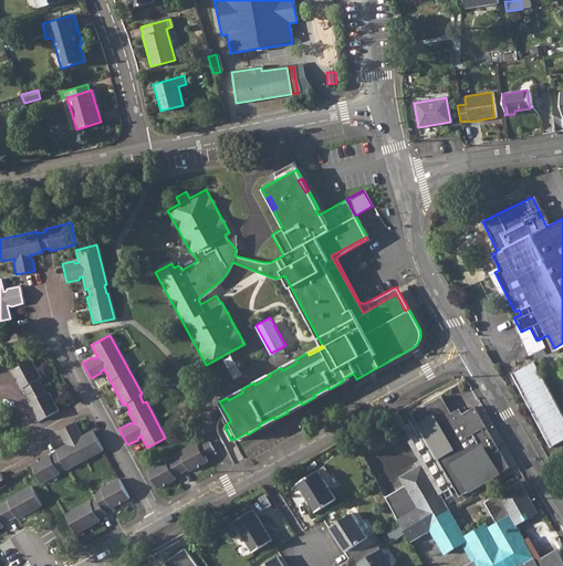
[(228,353),(222,356),(229,369),(232,375),(239,371),(228,353)]
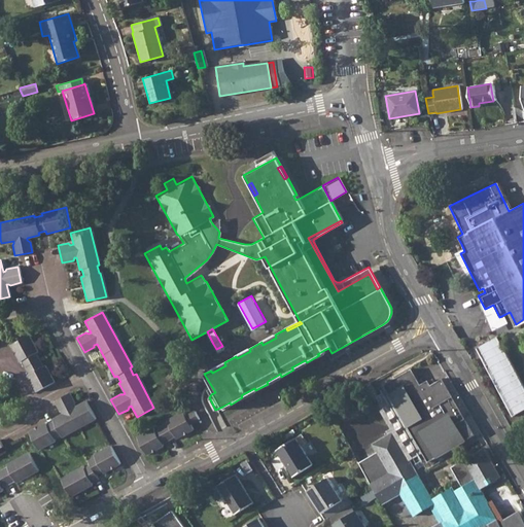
[(275,335),(262,342),(263,345),(276,338),(275,335)]
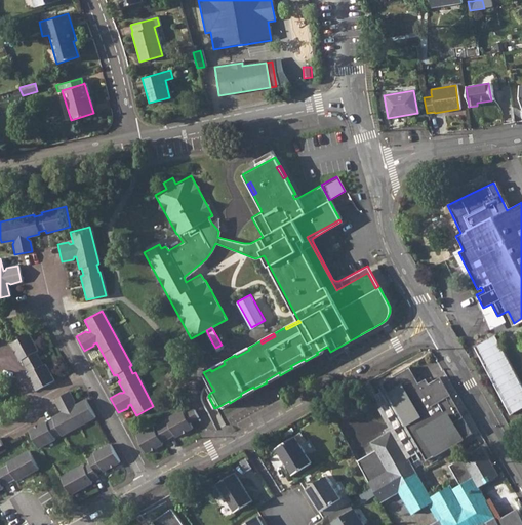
[(27,334),(10,344),(19,360),(21,359),(29,372),(27,374),(36,391),(52,380),(43,364),(41,365),(34,352),(36,351),(27,334)]
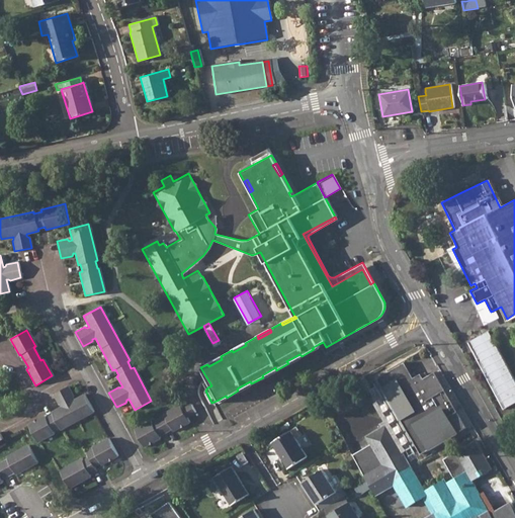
[(461,342),(503,406),(514,398),(514,385),(479,331),(461,342)]
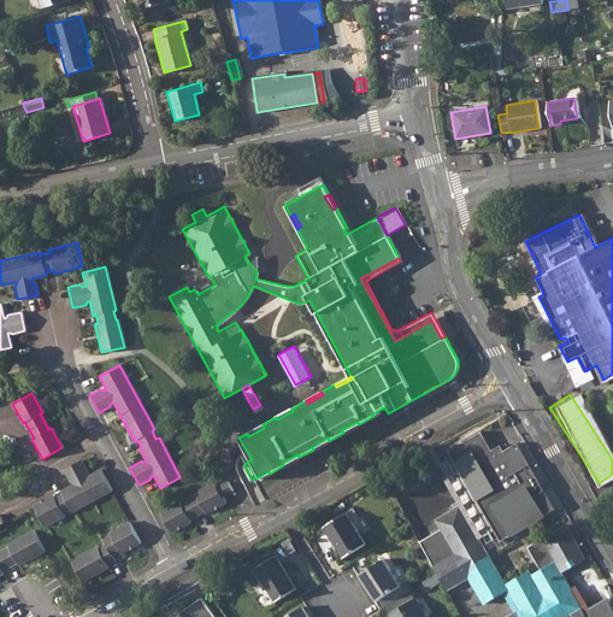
[(292,409),(276,417),(277,419),(293,411),(292,409)]
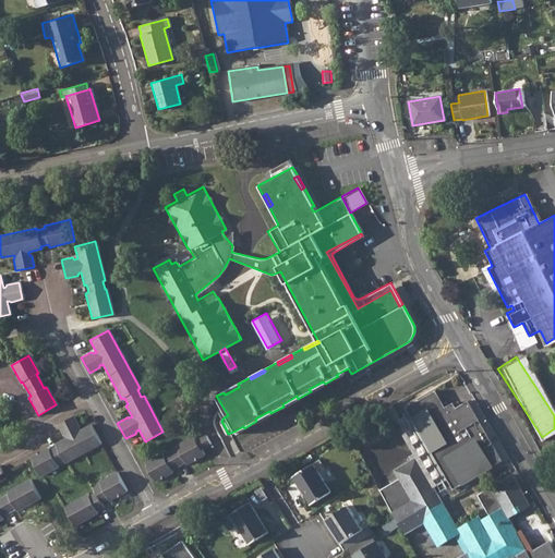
[(323,381),(309,389),(311,391),(325,384),(323,381)]
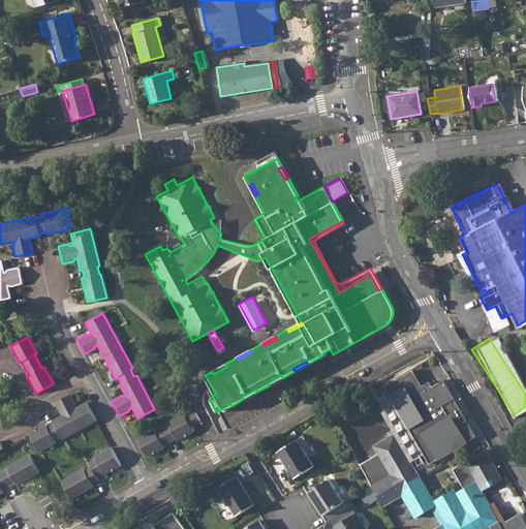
[(212,372),(213,374),(226,367),(225,365),(225,364),(223,365),(212,372)]
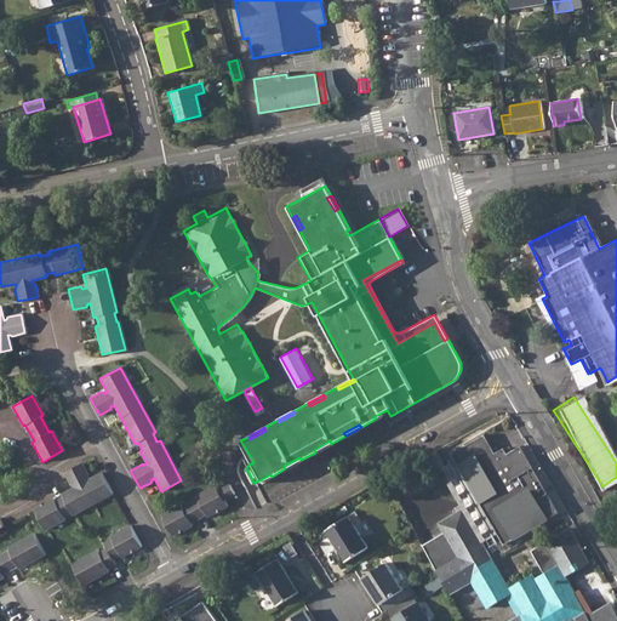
[(483,434),(450,454),(503,545),(558,513),(519,445),(506,454),(502,448),(493,453),(483,434)]
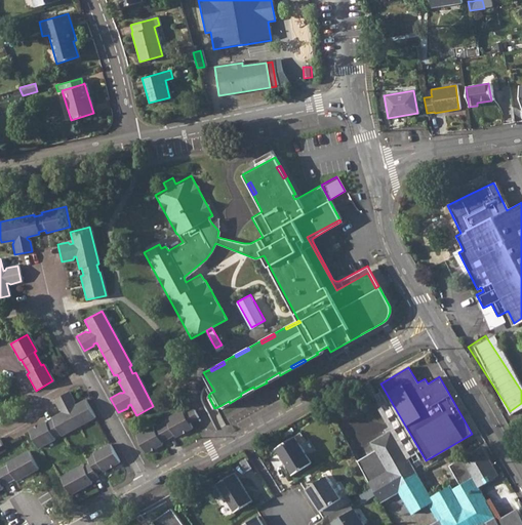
[(279,372),(266,380),(267,382),(280,375),(279,372)]
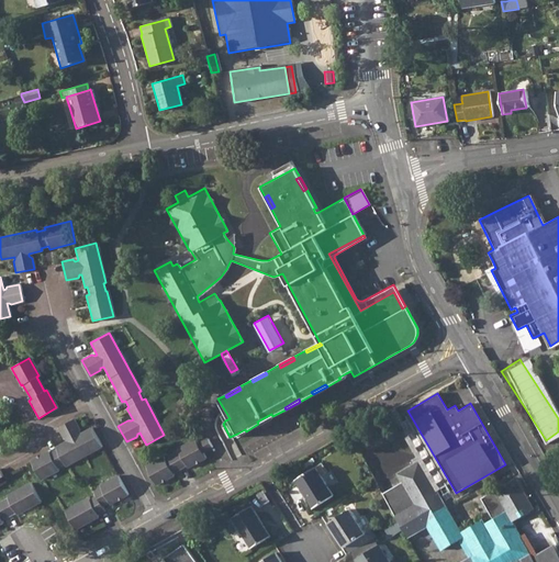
[(257,422),(258,424),(272,416),(271,414),(257,422)]
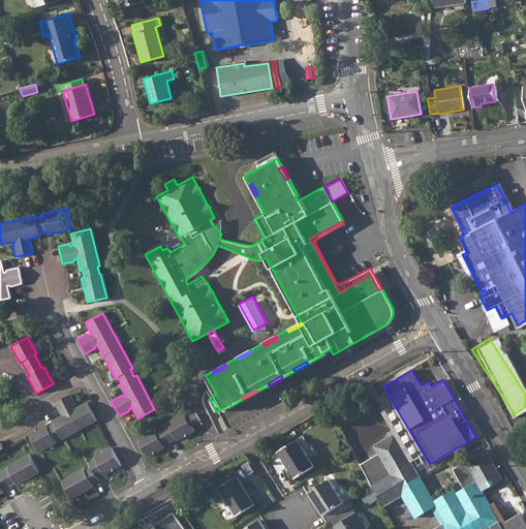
[(44,425),(28,434),(38,452),(55,442),(54,440),(60,436),(61,439),(94,421),(85,403),(74,408),(72,406),(74,404),(68,395),(54,402),(59,412),(61,412),(63,414),(52,421),(53,423),(45,427),(44,425)]
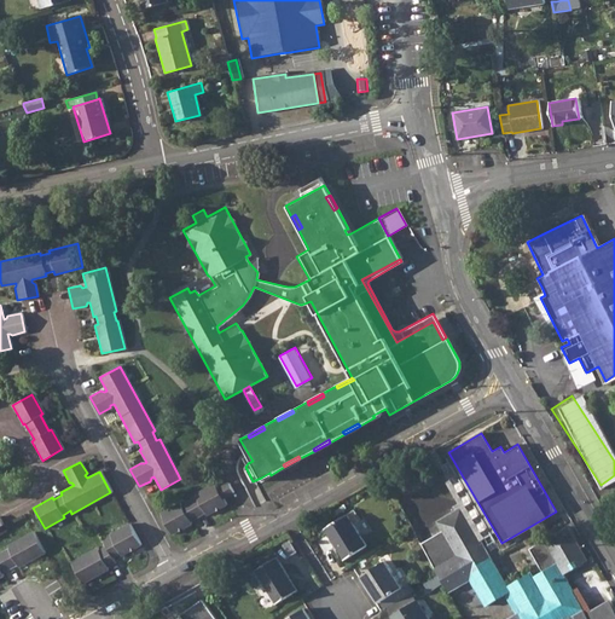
[(216,489),(214,484),(195,495),(196,497),(180,505),(179,503),(160,514),(170,534),(191,524),(189,520),(204,513),(206,515),(225,504),(221,498),(216,489)]
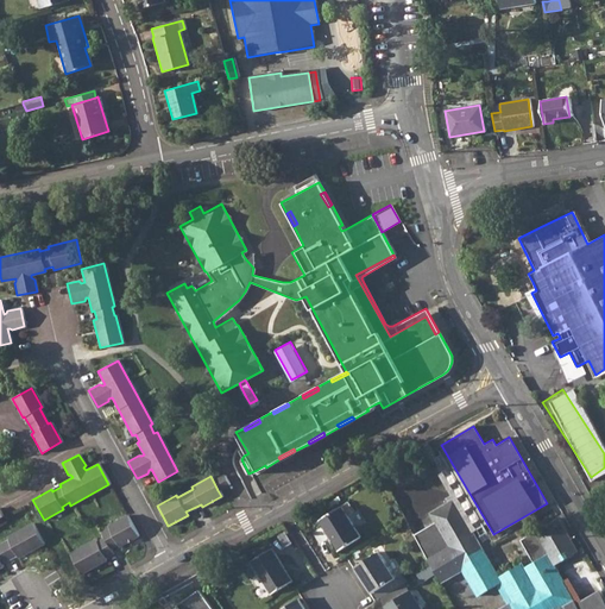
[(224,476),(213,481),(218,490),(228,484),(224,476)]
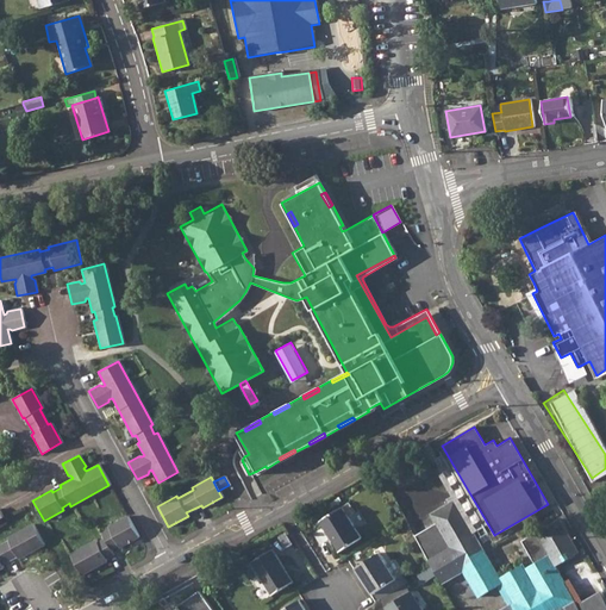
[(433,523),(412,536),(430,567),(439,585),(461,572),(476,597),(495,586),(506,605),(498,609),(605,609),(605,607),(598,593),(581,604),(576,607),(562,583),(556,572),(553,566),(575,554),(556,520),(518,541),(532,566),(523,571),(520,565),(498,578),(472,534),(467,535),(463,529),(464,528),(451,500),(429,515),(433,523)]
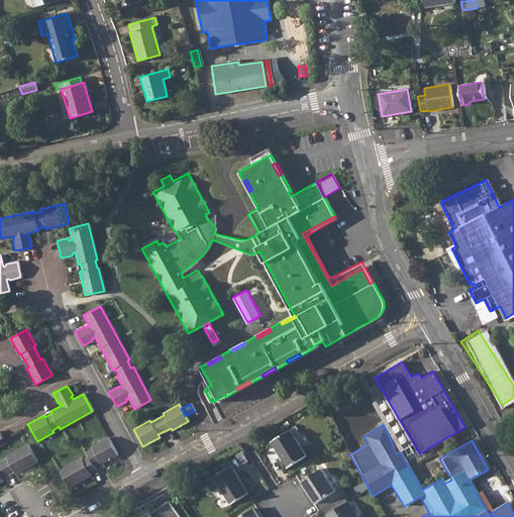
[(293,426),(270,442),(286,468),(304,455),(294,440),(293,438),(299,434),(293,426)]
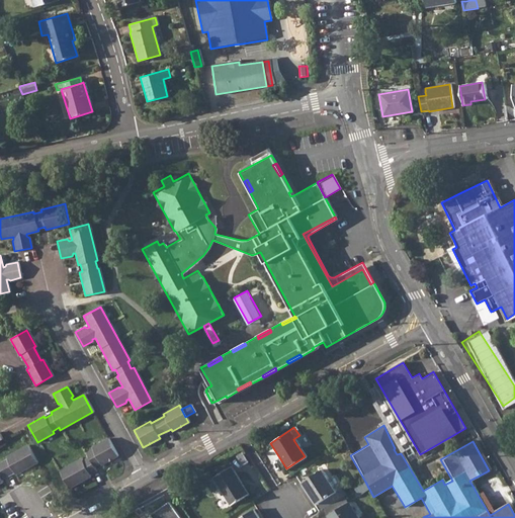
[(116,455),(107,438),(91,447),(92,449),(85,453),(88,457),(81,461),(80,459),(59,470),(69,488),(89,476),(88,473),(95,470),(93,465),(99,462),(100,464),(116,455)]
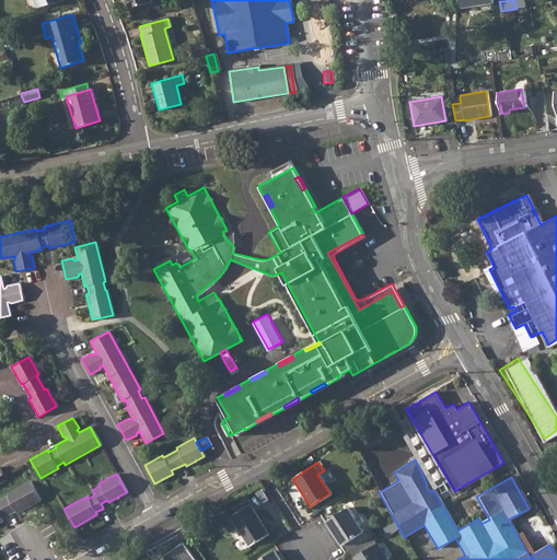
[(0,522),(2,521),(0,518),(14,511),(15,512),(39,499),(28,481),(6,494),(7,497),(0,500),(0,522)]
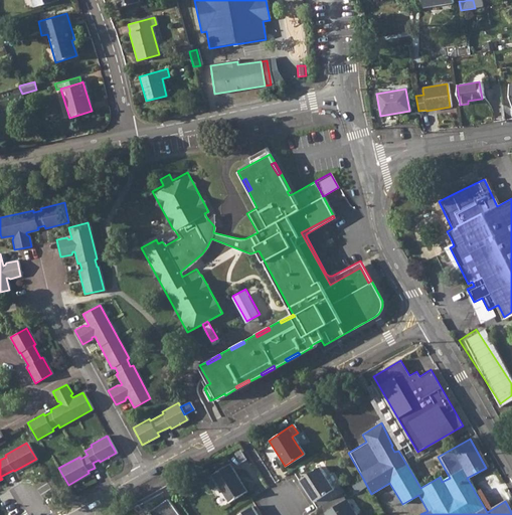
[(227,464),(210,475),(228,502),(245,491),(227,464)]
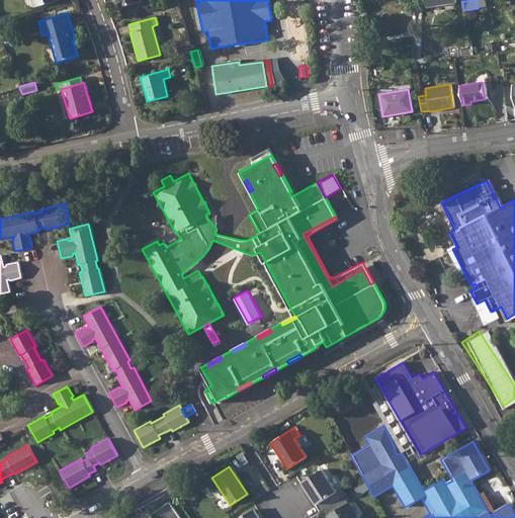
[(321,469),(301,484),(315,505),(317,504),(335,492),(321,469)]
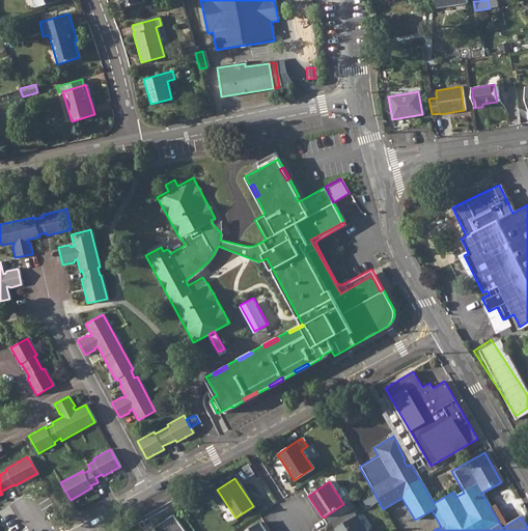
[(371,495),(361,501),(366,508),(376,502),(371,495)]
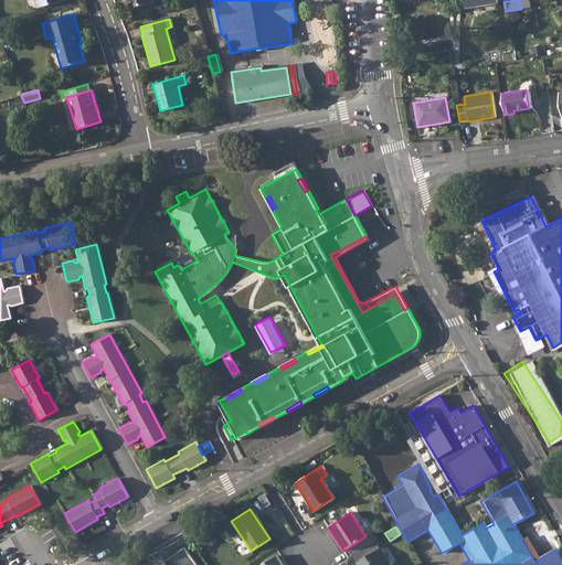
[(366,536),(346,550),(350,556),(373,541),(375,540),(371,533),(366,536)]
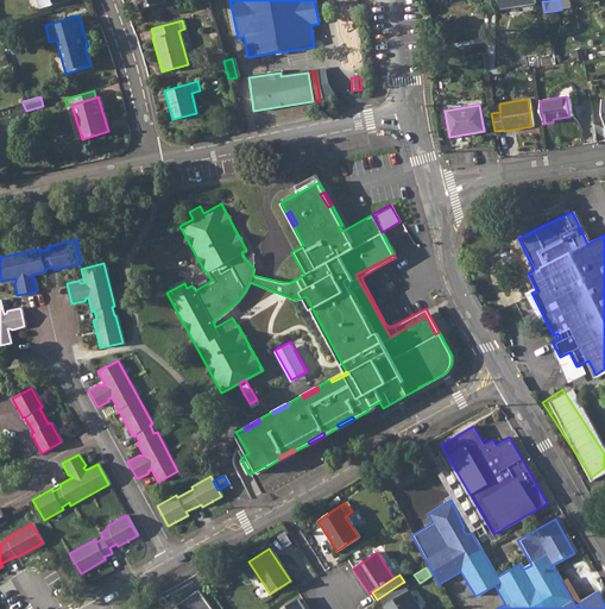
[(566,578),(561,582),(575,606),(580,603),(566,578)]
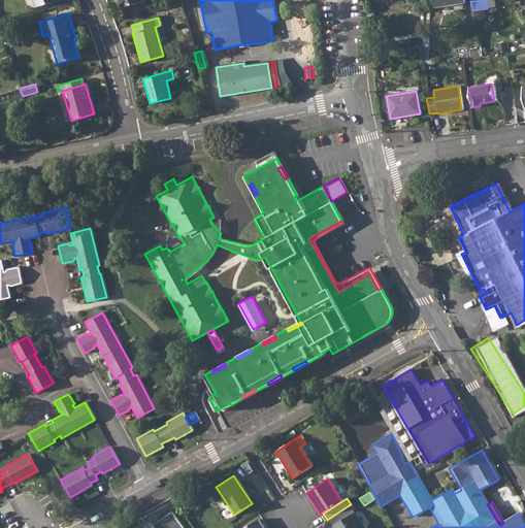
[(349,505),(327,520),(331,527),(353,513),(349,505)]
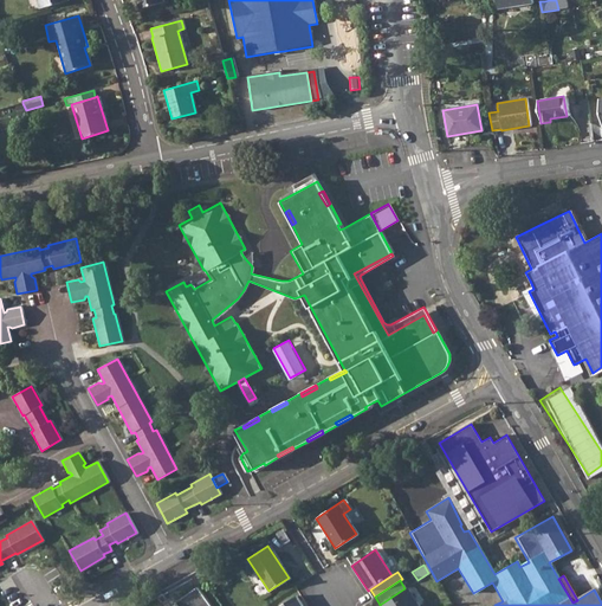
[(209,605),(196,587),(168,605),(209,605)]
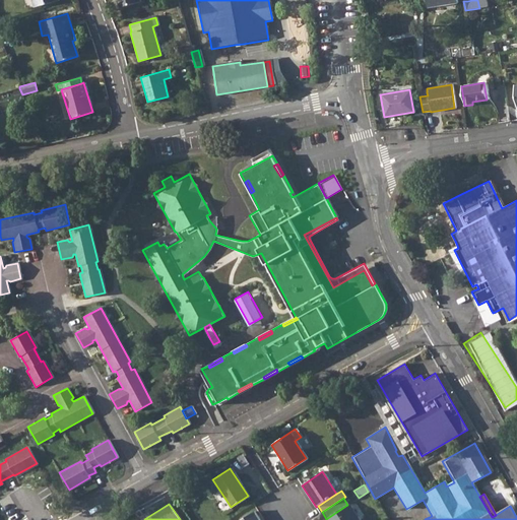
[(357,519),(347,505),(326,519),(327,519),(357,519)]
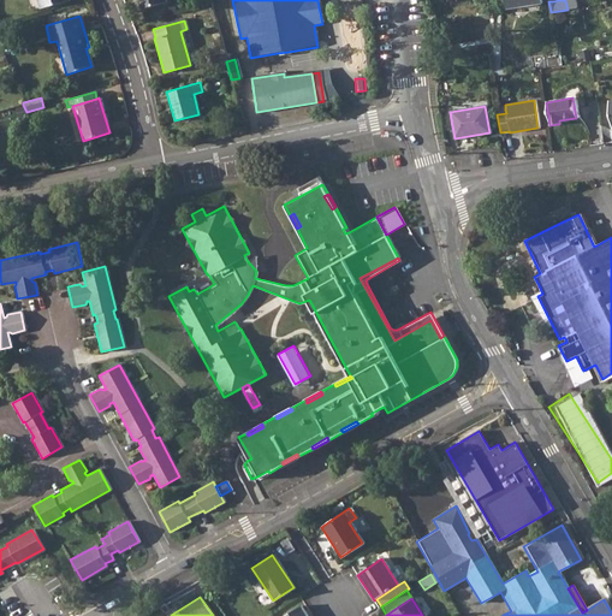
[(306,615),(299,605),(283,615),(306,615)]
